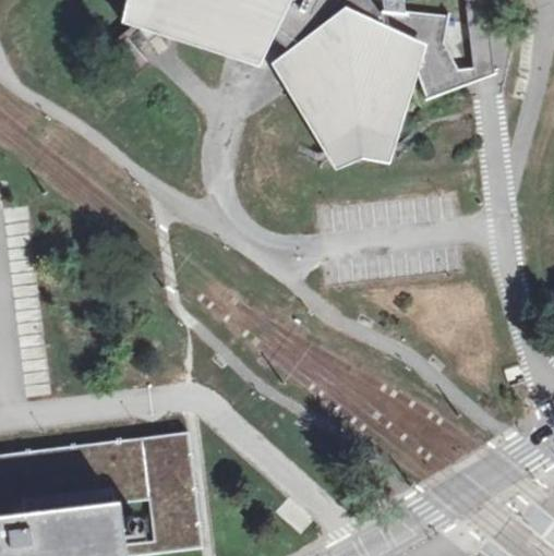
[(255,55),(266,32),(281,0),(128,0),(123,12),(132,15),(141,17),(178,29),(226,45),(255,55)]
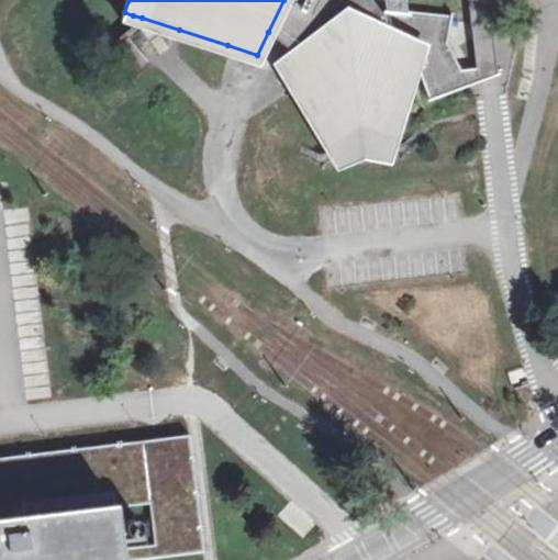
[(283,0),(268,32),(290,49),(276,60),(291,87),(338,159),(356,148),(382,156),(413,57),(427,94),(462,81),(468,79),(461,69),(445,44),(449,15),(401,10),(400,0),(283,0)]
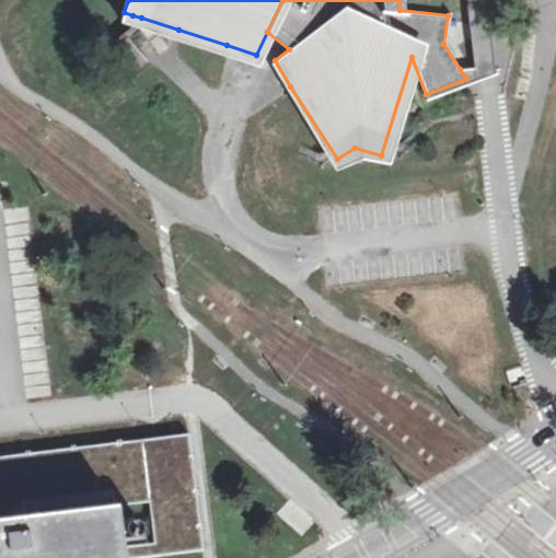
[(460,69),(466,79),(478,73),(493,68),(483,0),(464,0),(467,22),(474,67),(460,69)]
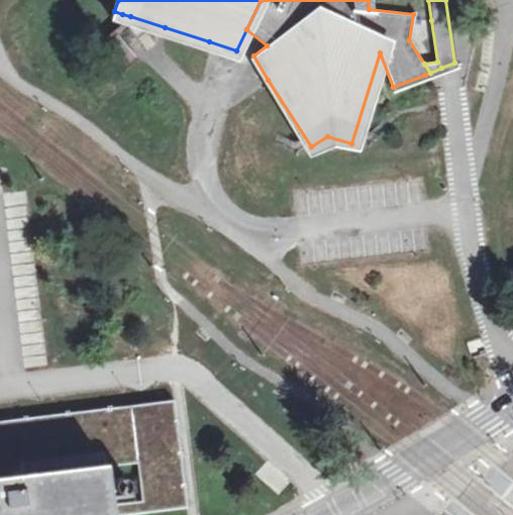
[(128,24),(130,16),(122,14),(120,20),(91,44),(115,74),(135,57),(117,33),(128,24)]
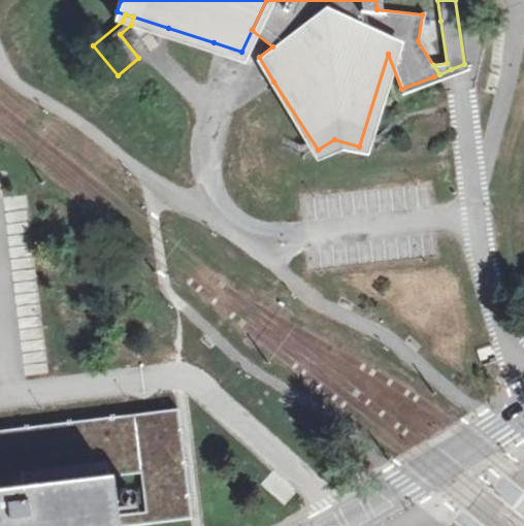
[(0,525),(142,525),(187,521),(189,521),(175,412),(0,433),(0,525)]
